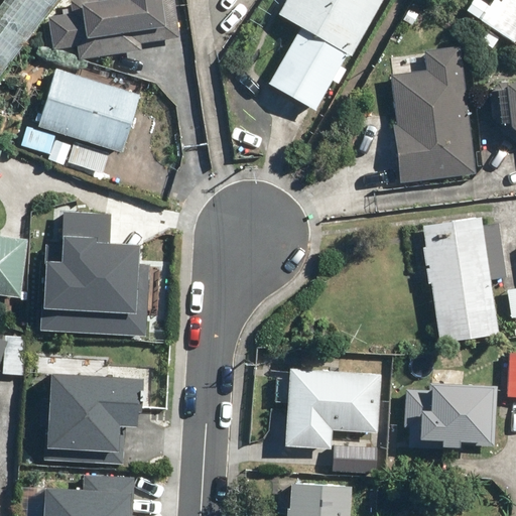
[(0,76),(57,0),(11,0),(0,14),(0,76)]
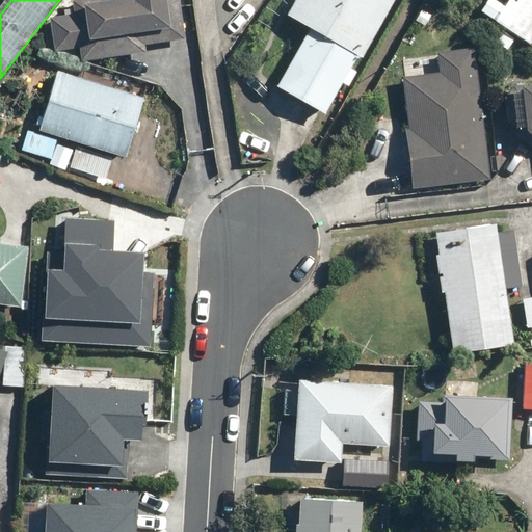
[(79,47),(81,60),(144,51),(143,44),(186,37),(180,0),(75,0),(78,12),(49,17),(54,50),(79,47)]
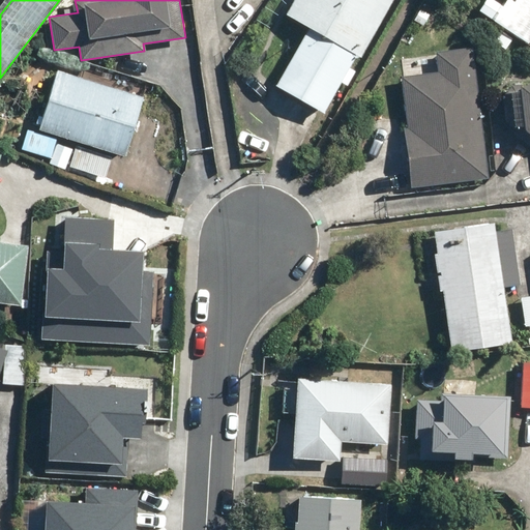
[(308,28),(275,85),(323,113),(357,55),(360,57),(393,0),(292,0),(285,13),(308,28)]
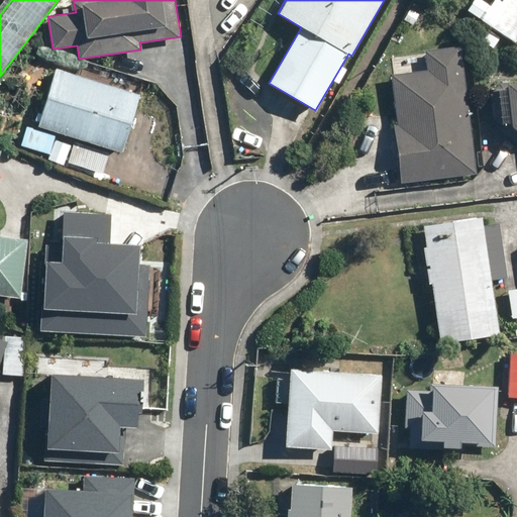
[(516,0),(499,0),(493,9),(516,25),(516,0)]
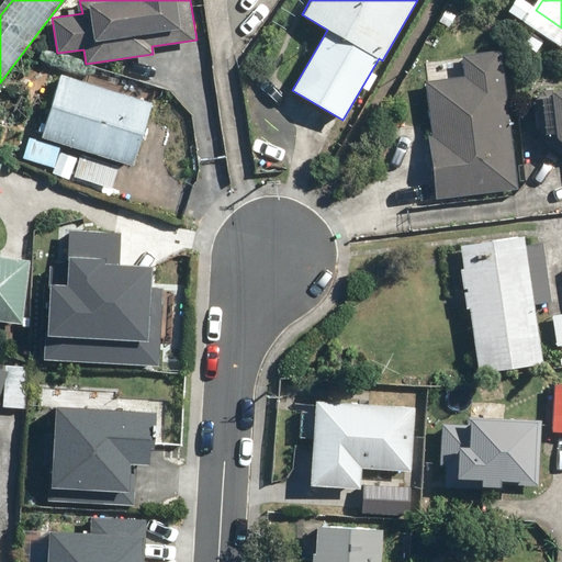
[(428,135),(436,197),(517,188),(502,49),(463,54),(465,75),(426,79),(433,134),(428,135)]
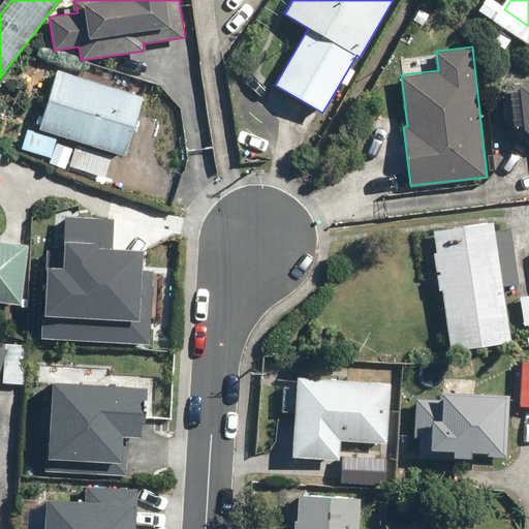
[(56,68),(38,128),(124,154),(143,94),(56,68)]
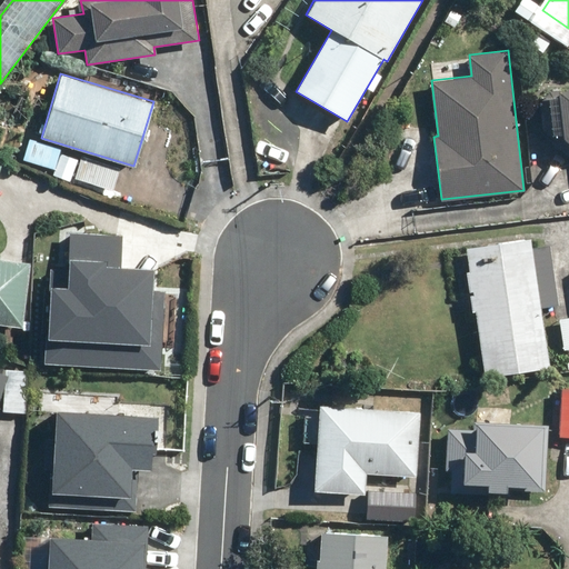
[(568,89),(555,90),(559,137),(568,146),(568,89)]
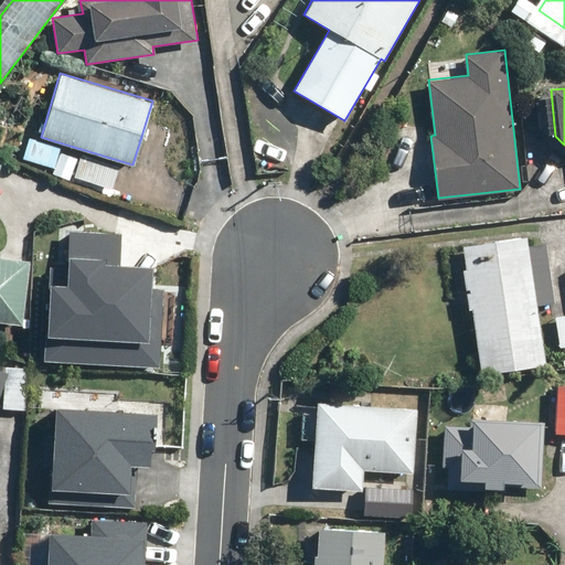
[(63,147),(54,173),(70,179),(78,152),(63,147)]
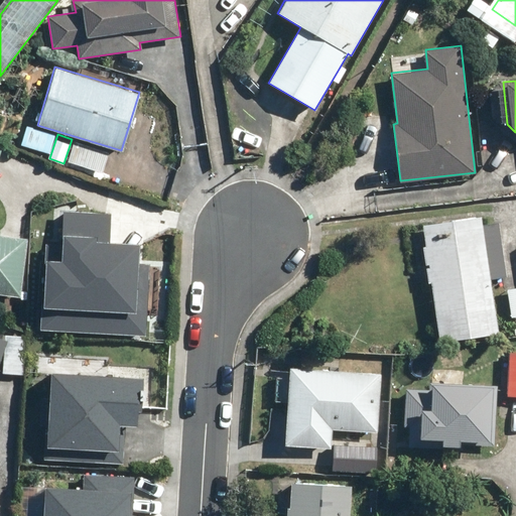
[(75,139),(68,162),(104,172),(111,149),(75,139)]
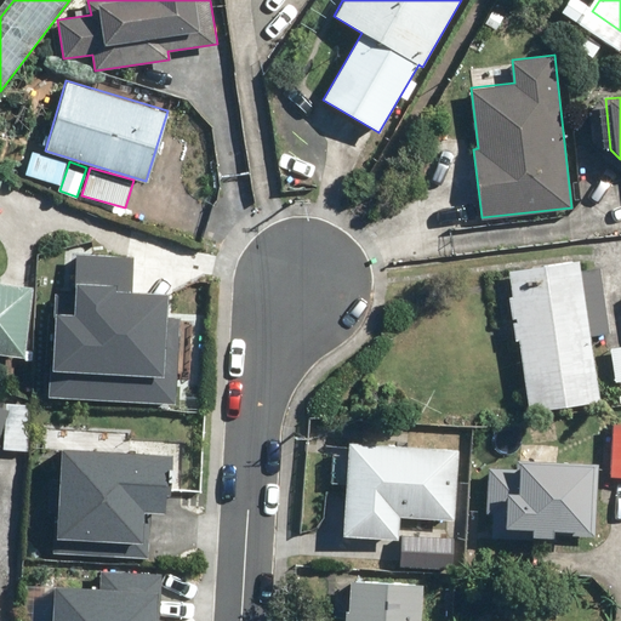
[(134,257),(79,255),(77,297),(60,296),(53,397),(174,403),(178,320),(165,319),(166,296),(131,295),(134,257)]
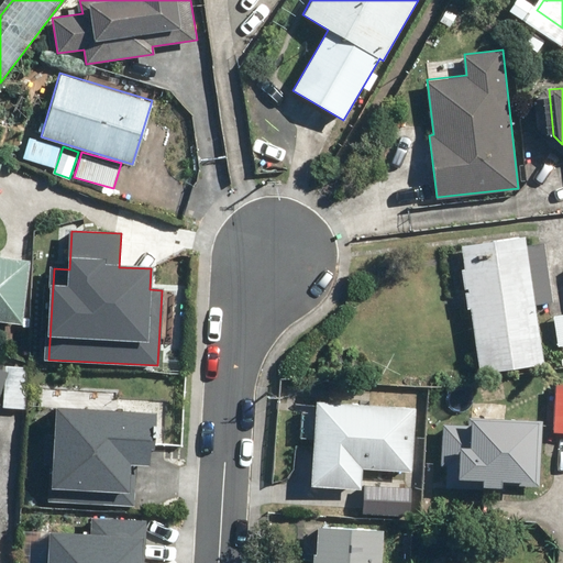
[(460,244),(478,372),(543,362),(536,304),(551,301),(542,240),(525,243),(523,235),(460,244)]
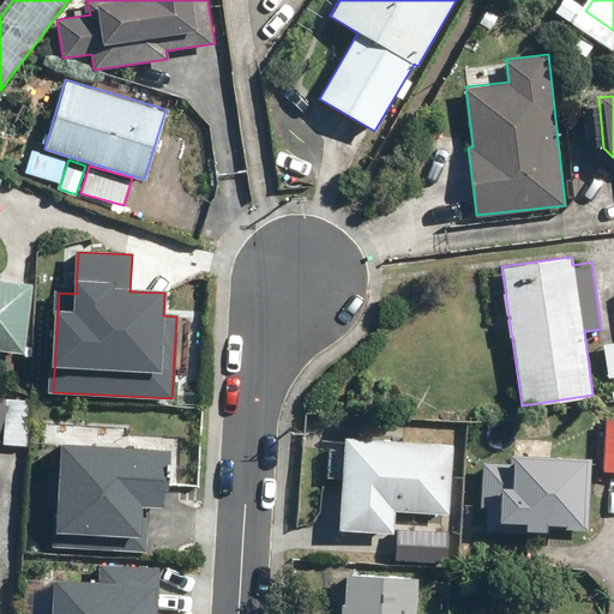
[(0,278),(0,348),(23,351),(32,283),(0,278)]
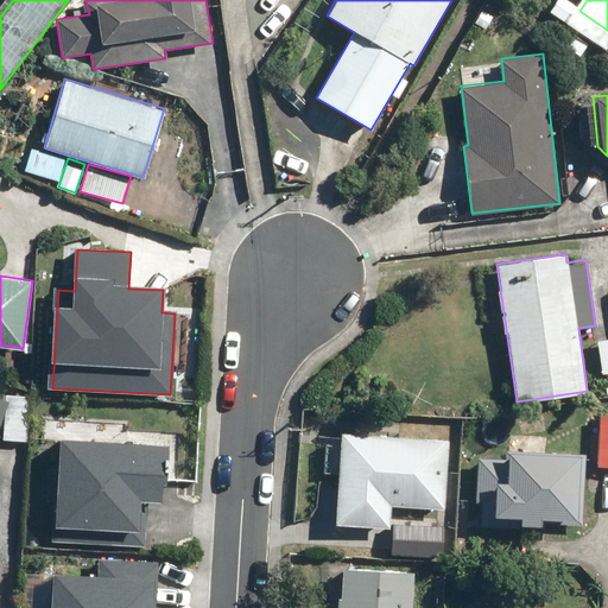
[(607,336),(597,339),(602,373),(607,371),(607,336)]
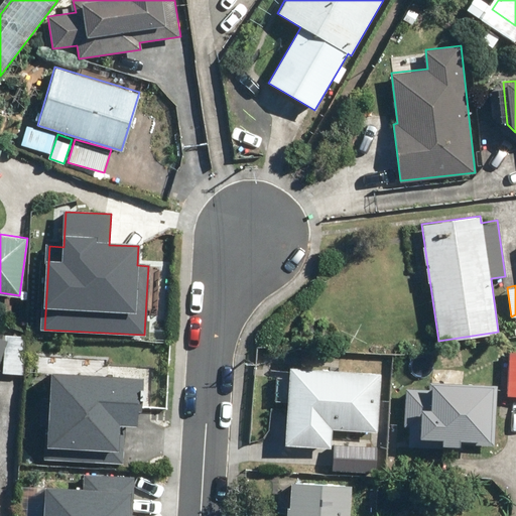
[(6,335),(4,372),(23,373),(25,336),(6,335)]
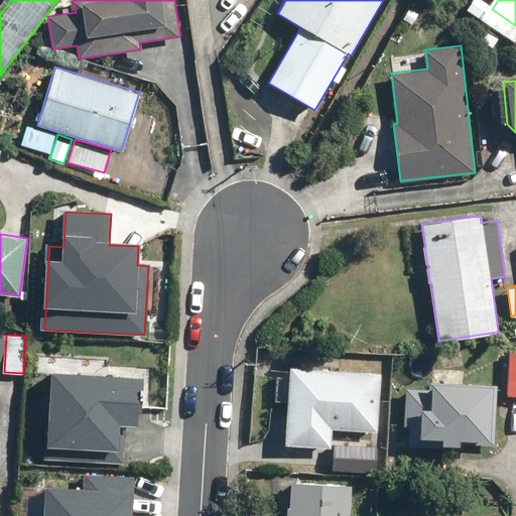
[(515,351),(509,352),(507,395),(515,395),(515,351)]
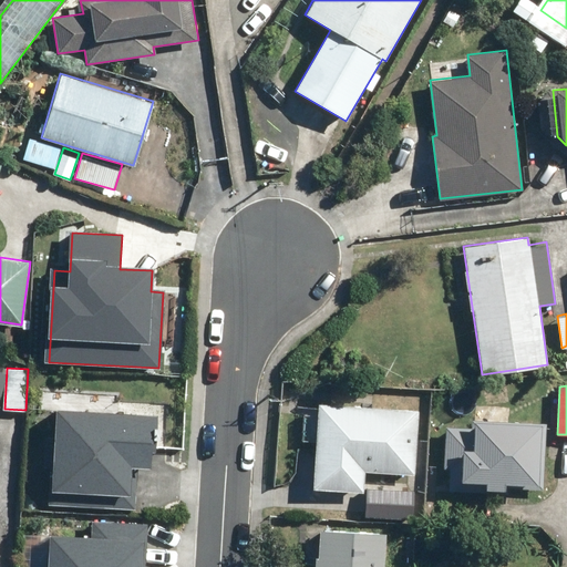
[(317,403),(312,488),(362,491),(363,472),(414,474),(418,409),(317,403)]
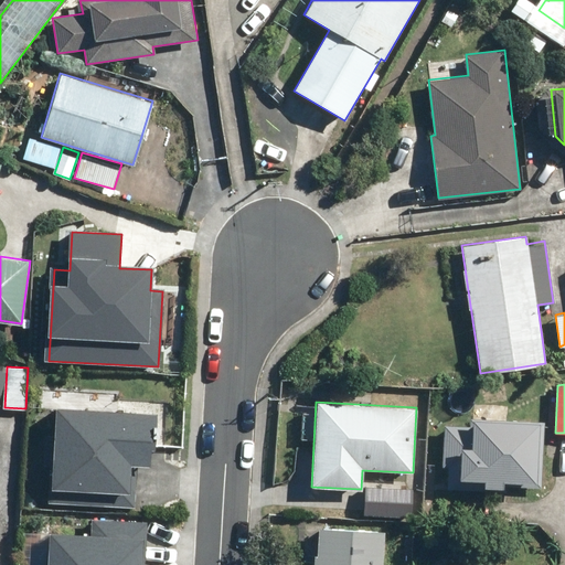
[(153,416),(57,411),(52,502),(134,507),(136,466),(151,467),(153,416)]
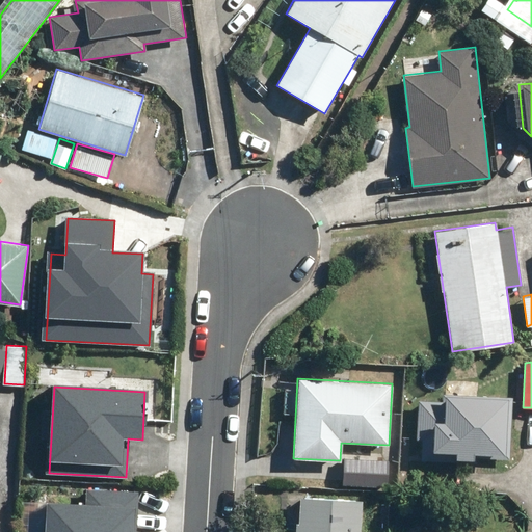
[(447,402),(419,402),(418,440),(435,441),(435,453),(456,454),(456,460),(475,460),(475,455),(510,456),(511,399),(447,397),(447,402)]
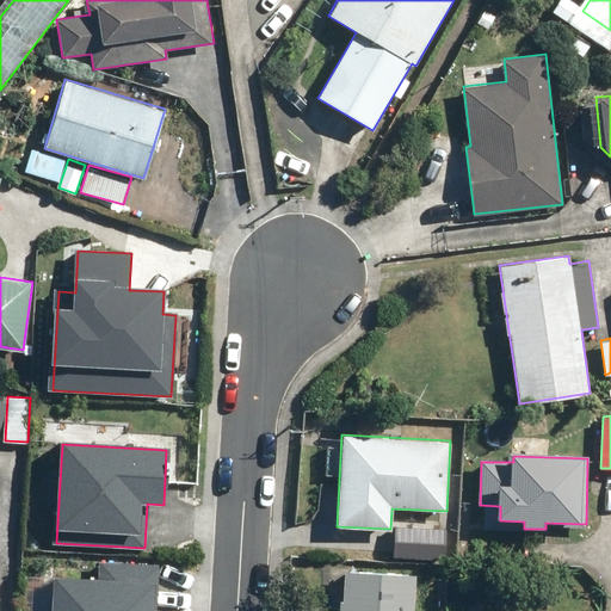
[(394,525),(392,555),(443,559),(444,529),(394,525)]
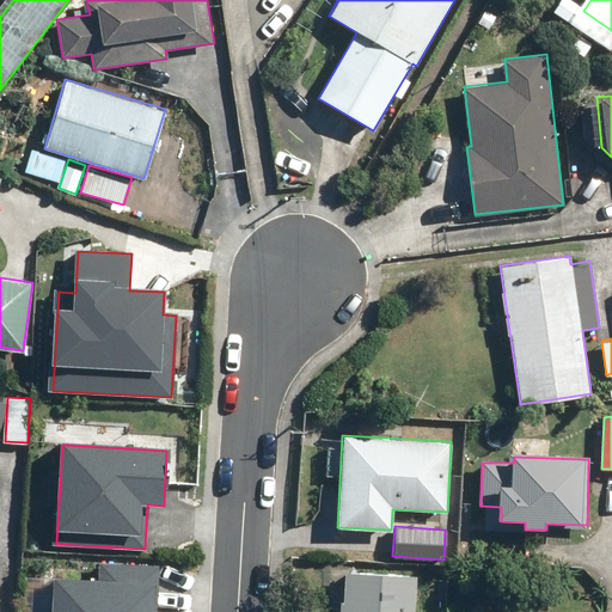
[(56,581),(54,611),(154,611),(158,569),(101,565),(99,583),(56,581)]
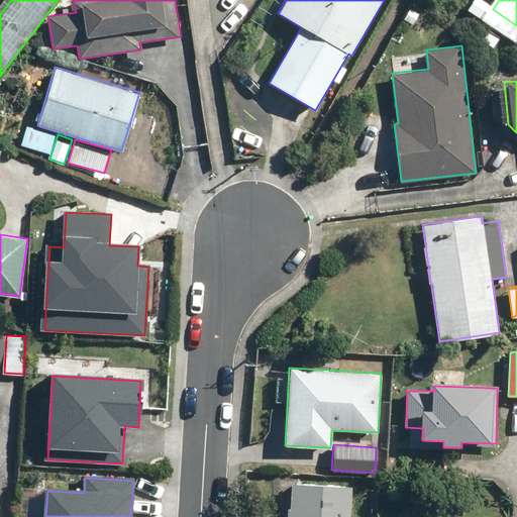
[(290,482),(288,516),(348,516),(350,485),(290,482)]
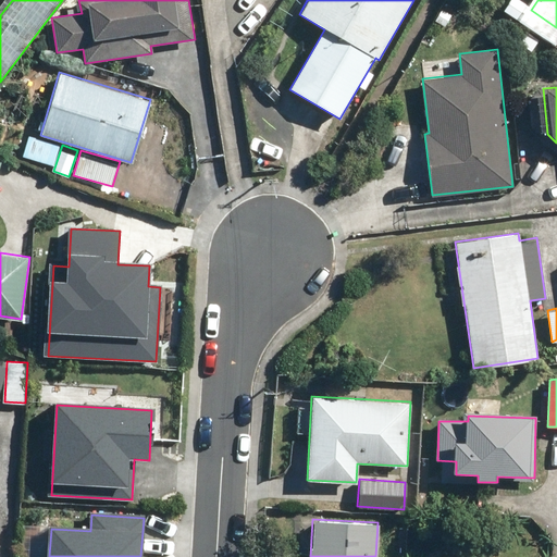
All buildings are outlined.
